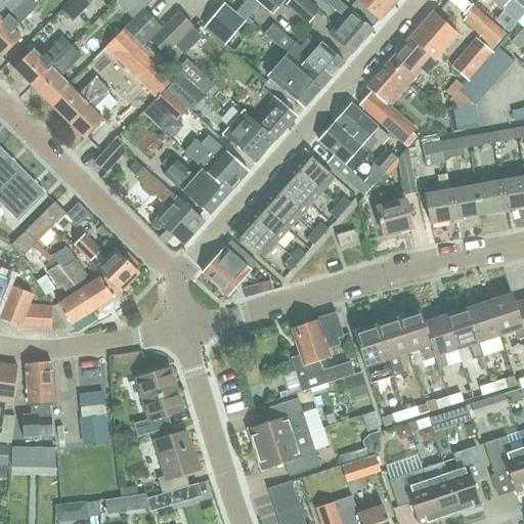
[(0,24),(22,3),(24,0),(9,0),(4,6),(1,3),(0,4),(0,24)]
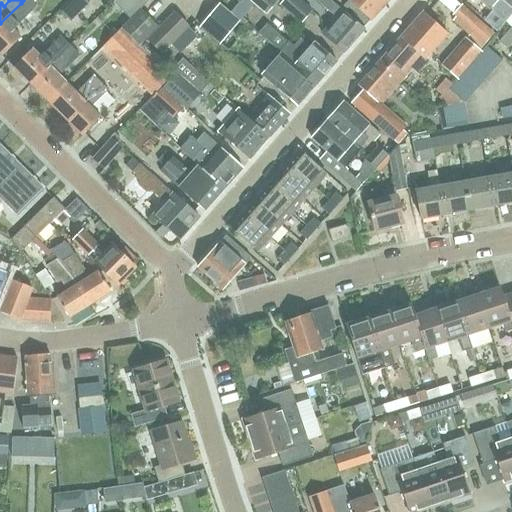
[(23,0),(21,3),(0,23),(0,54),(2,56),(21,38),(13,30),(37,7),(29,0),(23,0)]
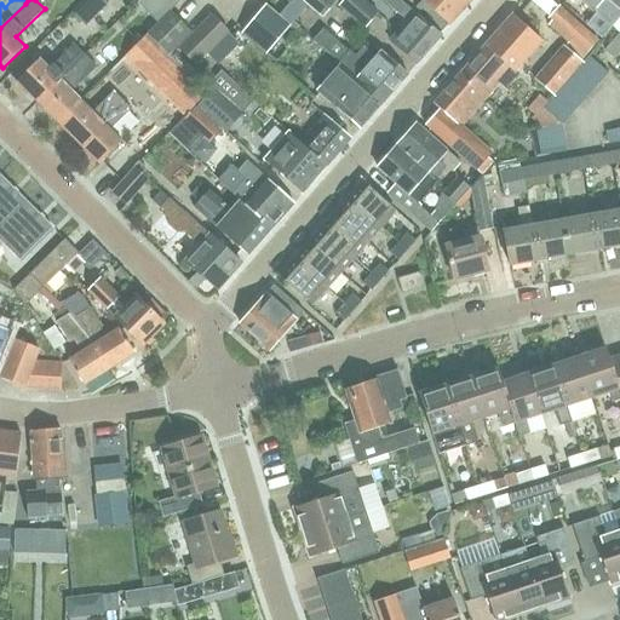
[(104,0),(90,0),(74,16),(85,27),(108,4),(104,0)]
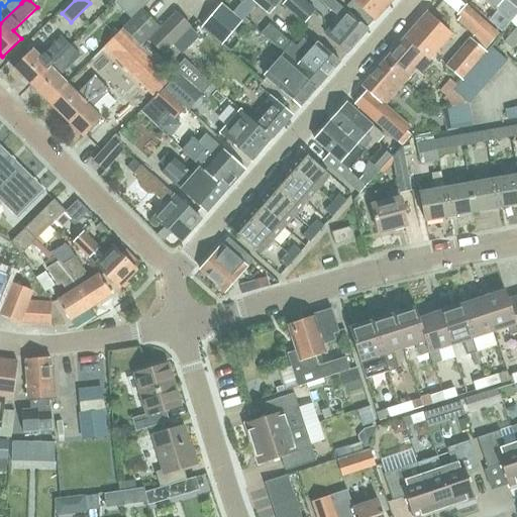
[(132,19),(141,10),(141,9),(150,0),(117,0),(115,2),(132,19)]
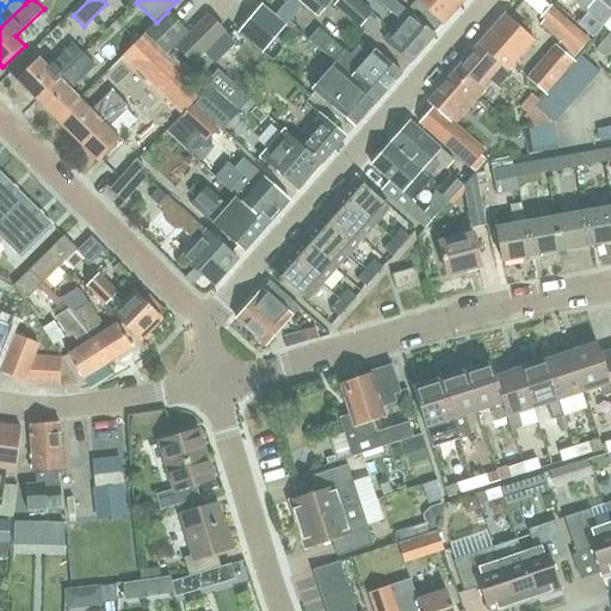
[(297,0),(318,18),(331,2),(326,0),(297,0)]
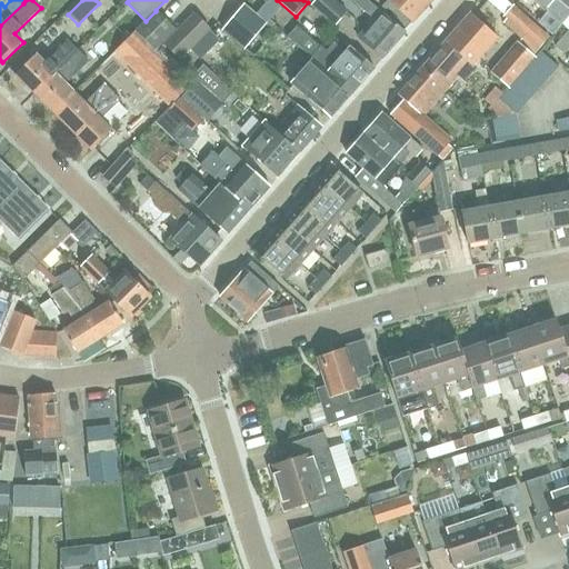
[(331,0),(316,0),(311,6),(335,26),(347,12),(331,0)]
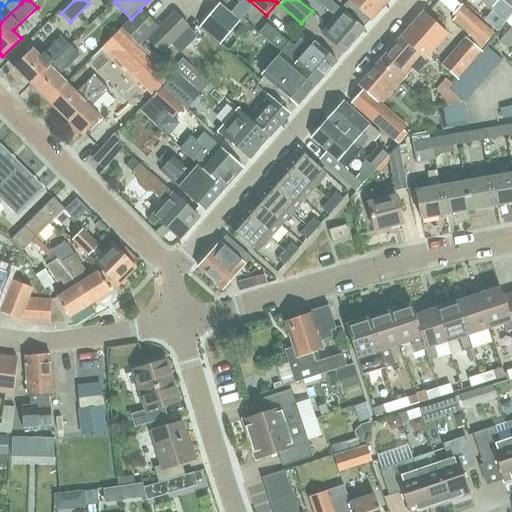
[(344,53),(364,30),(329,0),(319,0),(318,2),(336,18),(322,33),(344,53)]
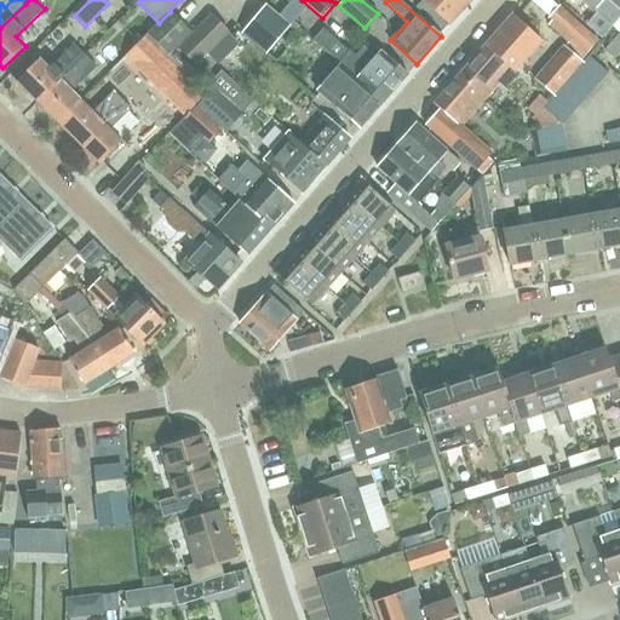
[(419,0),(449,27),(472,0),(419,0)]
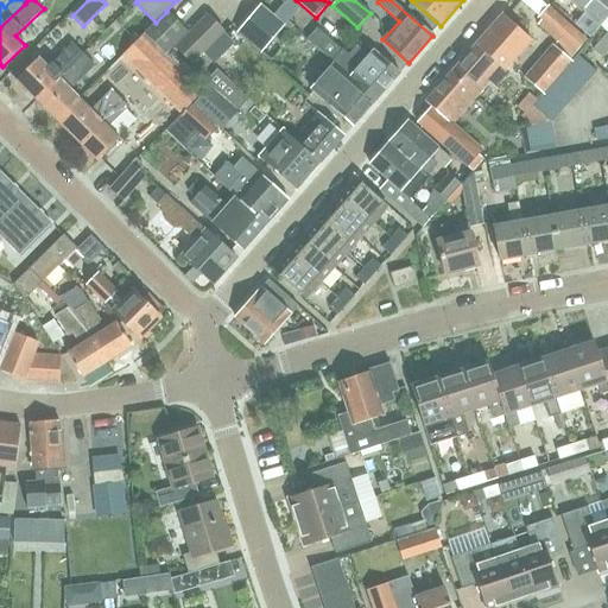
[(561,0),(575,0),(584,8),(601,23),(607,14),(607,12),(606,11),(607,11),(594,0),(555,0),(558,4),(561,0)]
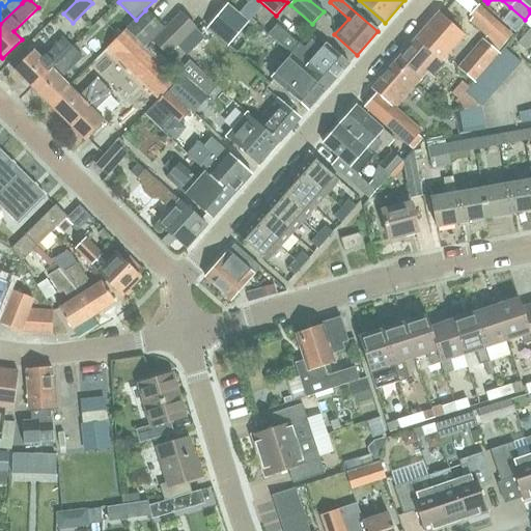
[(530,0),(519,0),(530,9),(530,7),(530,0)]
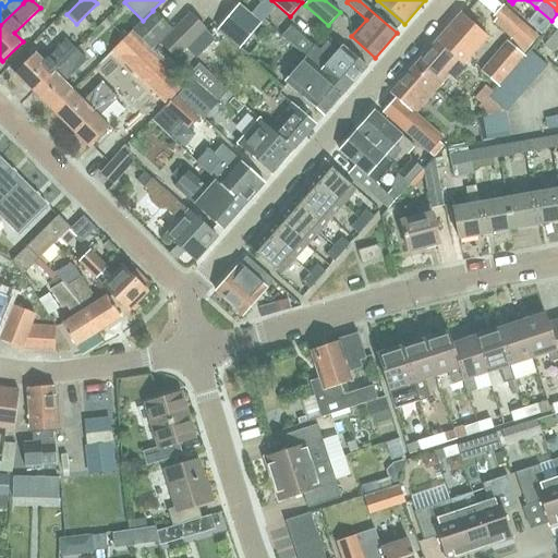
[(240,3),(217,29),(239,49),(262,23),(240,3)]
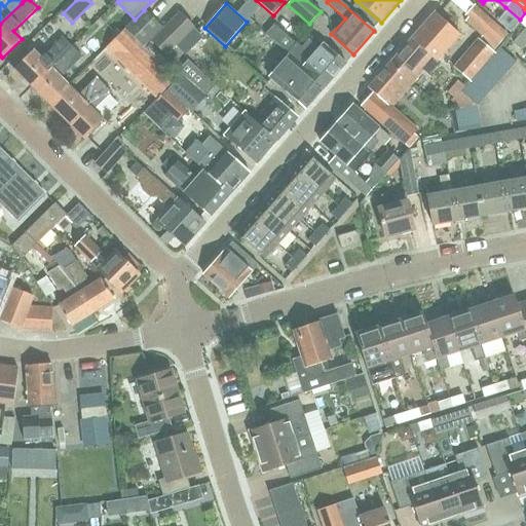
[(466,17),(463,22),(494,48),(508,34),(474,4),(463,14),(466,17)]
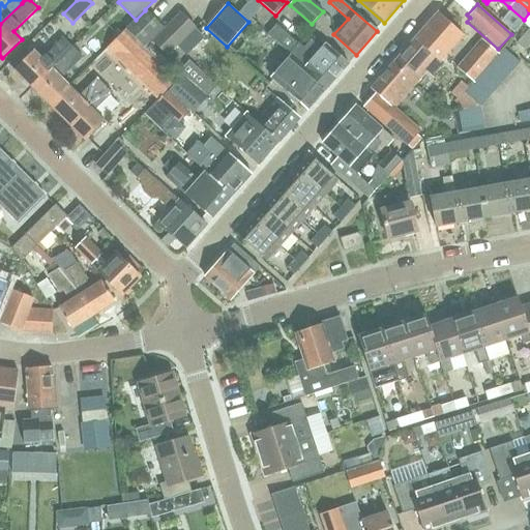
[(126,30),(144,48),(145,49),(165,29),(145,10),(136,20),(126,30)]
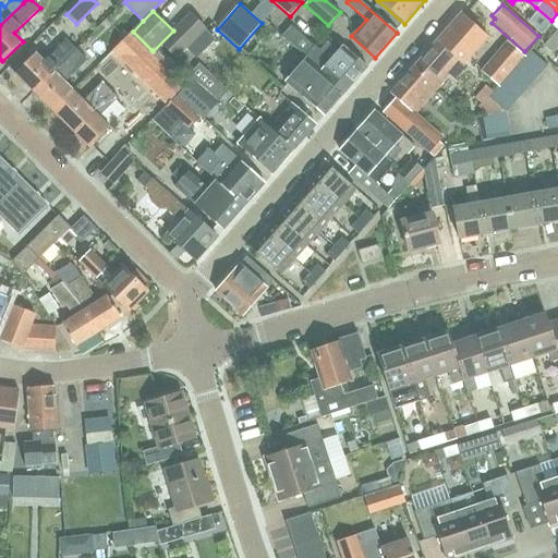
[(177,60),(207,29),(191,13),(160,44),(177,60)]
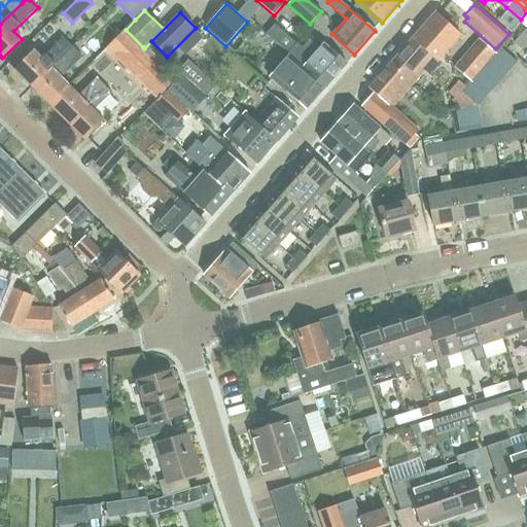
[(434,13),(390,64),(413,83),(423,71),(430,76),(441,64),(438,61),(460,36),(434,13)]
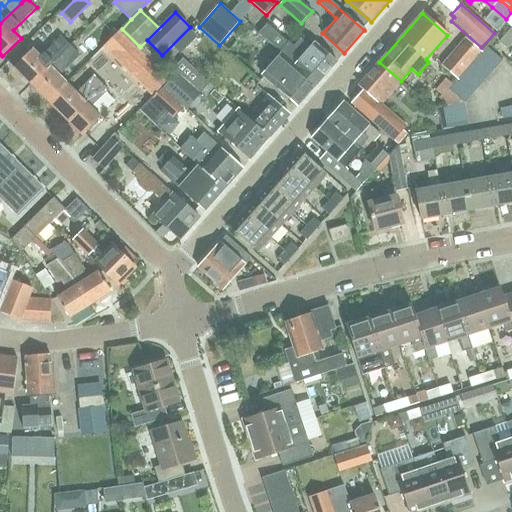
[(267,25),(259,34),(280,52),(317,84),(336,62),(314,42),(310,47),(301,39),(295,46),(289,41),(288,42),(267,25)]
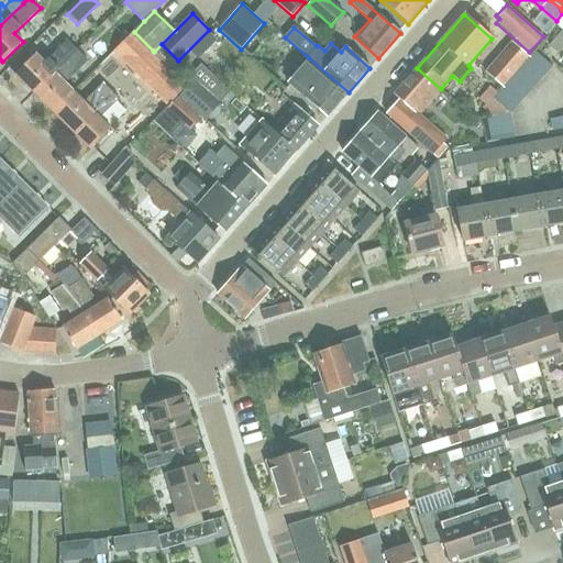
[(562,45),(562,29),(562,30),(548,46),(556,54),(562,45)]
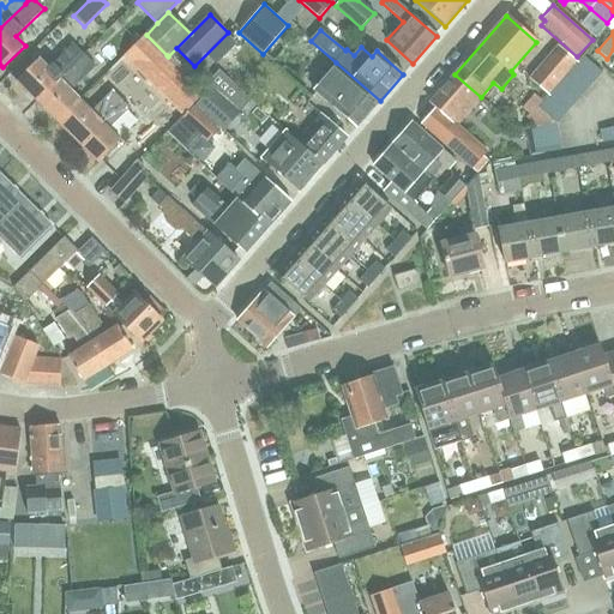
[(109,71),(130,91),(167,55),(146,35),(109,71)]
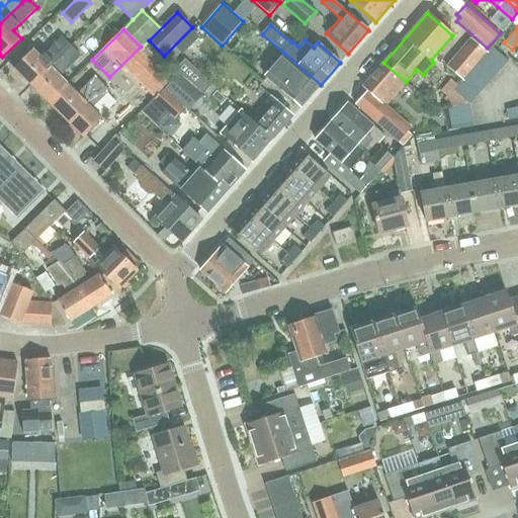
[(13,69),(31,86),(71,47),(62,37),(40,58),(32,50),(13,69)]
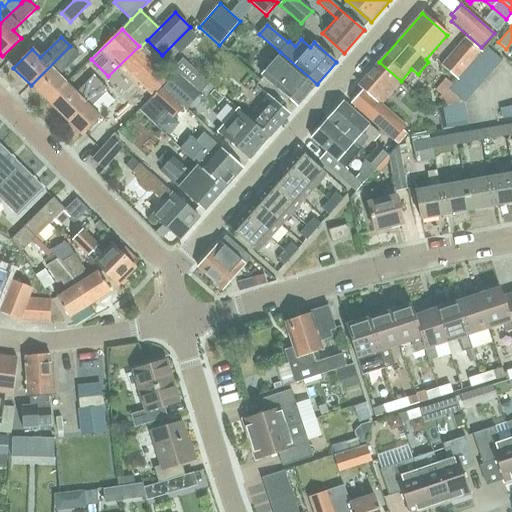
[(455,80),(479,53),(464,40),(440,68),(455,80)]
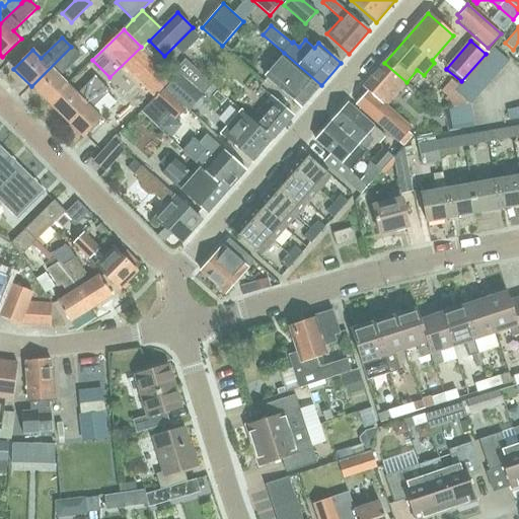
[(31,86),(49,103),(67,84),(60,77),(81,57),(71,47),(31,86)]
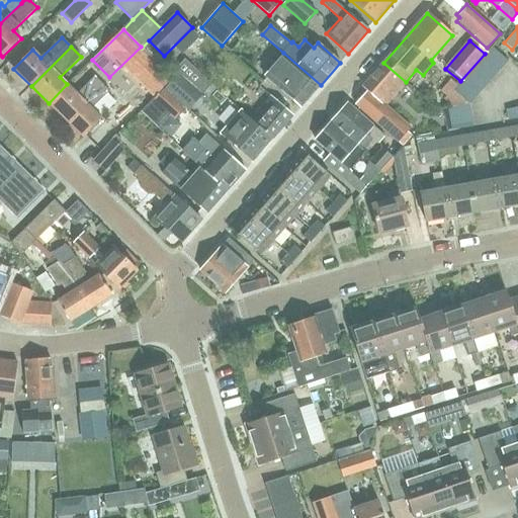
[(142,48),(141,47),(109,77),(109,78),(107,79),(141,111),(163,89),(173,79),(142,48)]
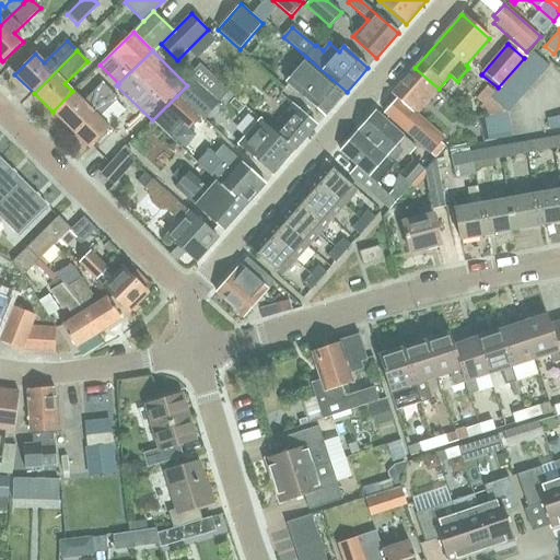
[(531,51),(523,61),(540,77),(548,67),(531,51)]
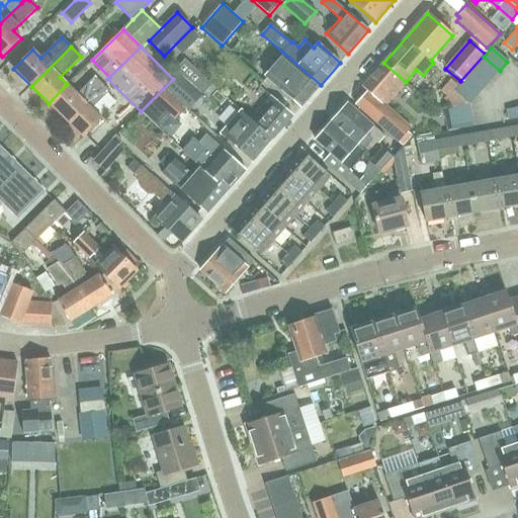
[(300,107),(321,85),(283,53),(284,54),(264,76),(300,107)]
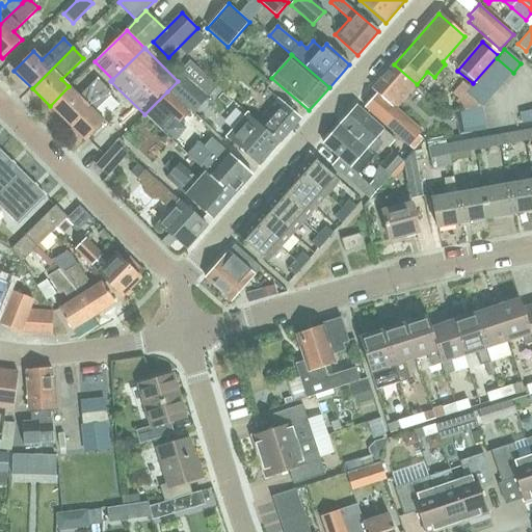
[(513,73),(497,58),(489,67),(505,81),(513,73)]
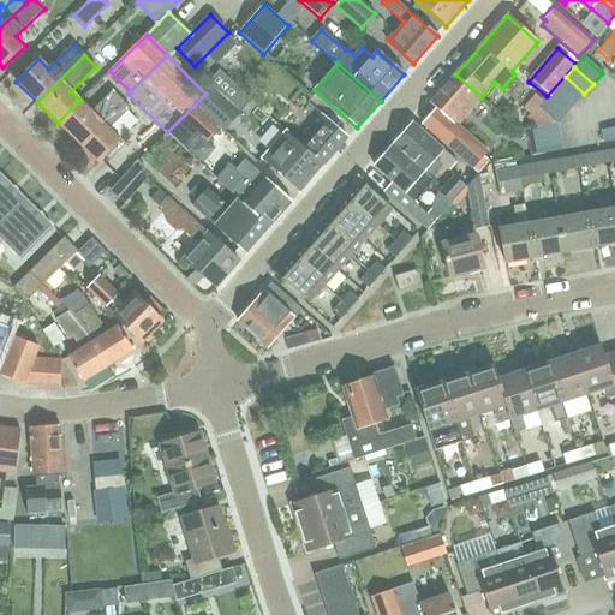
[(430,103),(416,119),(473,169),(487,153),(457,126),(482,97),(455,75),(430,103)]
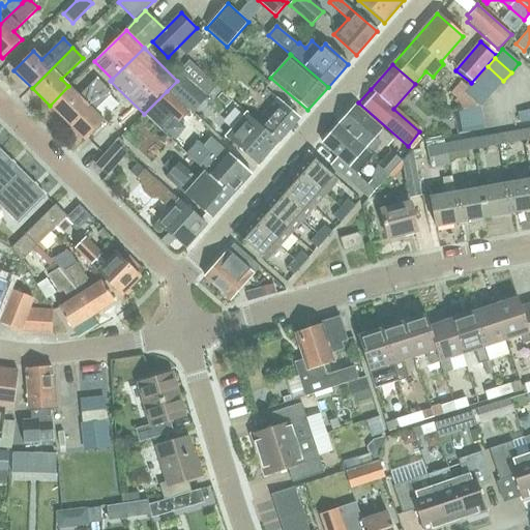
[(488,66),(479,76),(496,90),(503,81),(488,66)]
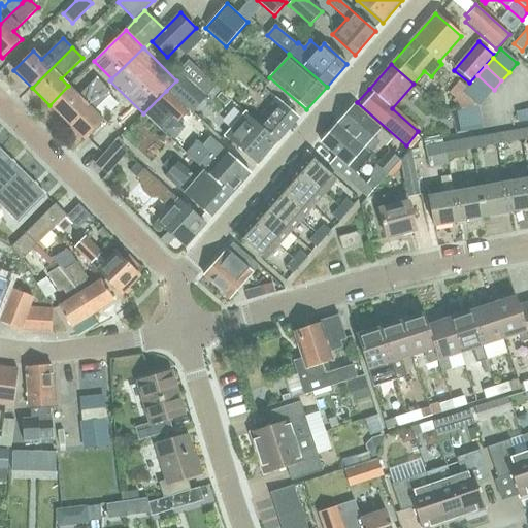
[(167,91),(192,112),(206,97),(182,75),(167,91)]
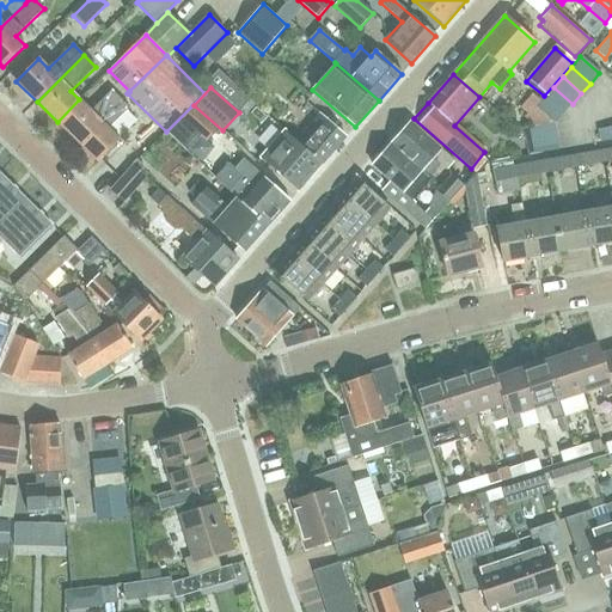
[(573,104),(554,87),(545,97),(563,114),(573,104)]
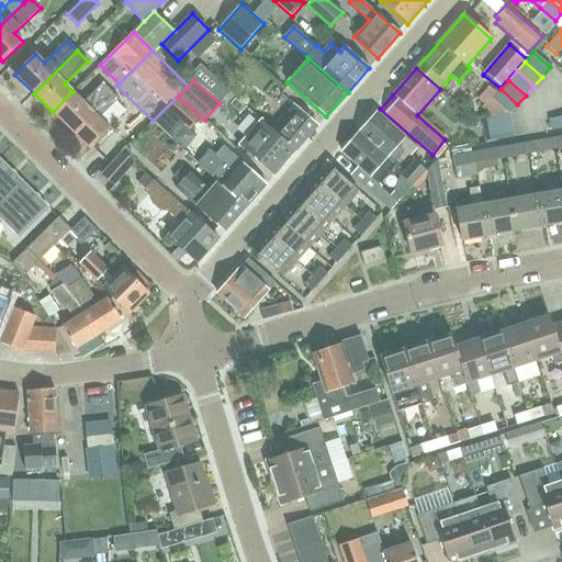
[(53,112),(71,131),(111,91),(102,82),(83,102),(72,91),(53,112)]
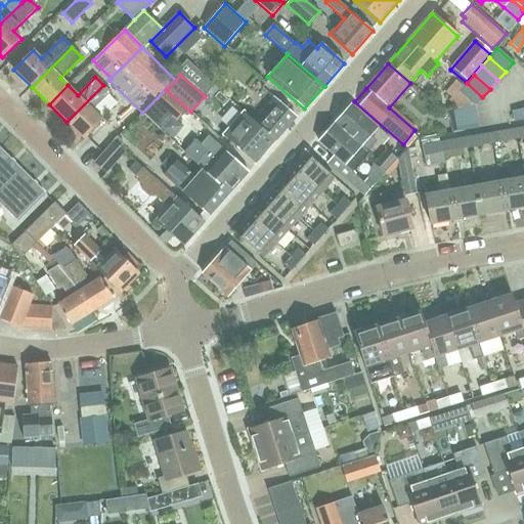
[(454,80),(445,91),(452,97),(462,87),(454,80)]
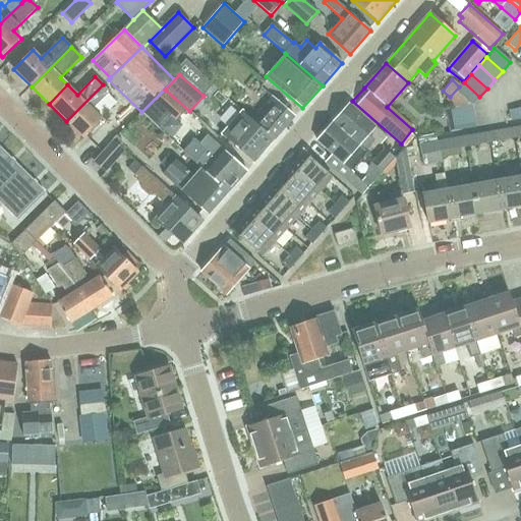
[(456,92),(472,105),(479,97),(464,82),(456,92)]
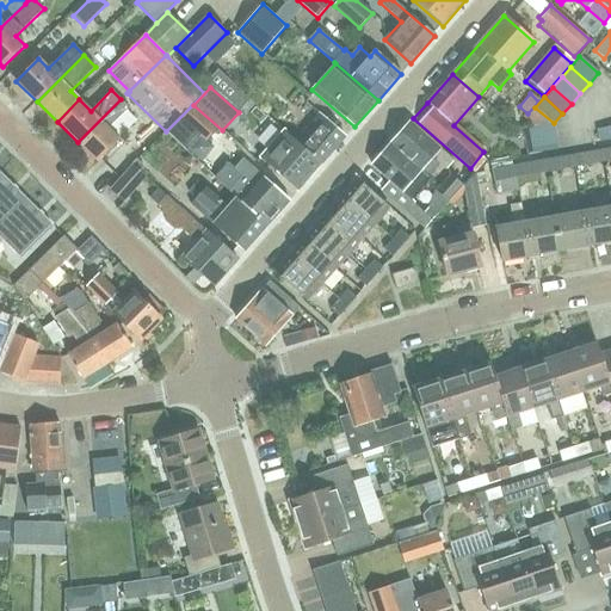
[(121,99),(78,142),(98,162),(121,140),(109,129),(129,107),(121,99)]
